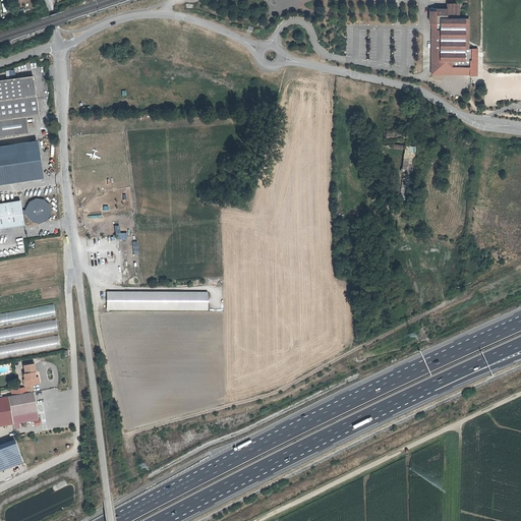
[(448,17),(448,9),(430,8),(430,11),(433,11),(433,15),(430,15),(430,22),(432,22),(432,59),(433,59),(433,67),(431,67),(431,73),(446,73),(446,71),(470,71),(469,74),(470,75),(473,75),(473,59),(472,59),(472,53),(477,53),(477,48),(469,48),(465,48),(465,17),(460,17),(460,3),(451,3),(452,17),(448,17)]
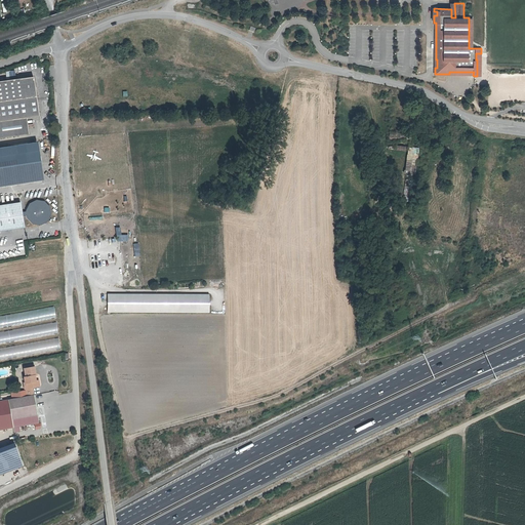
[(0,135),(26,133),(25,116),(37,115),(34,76),(0,79),(0,135)]
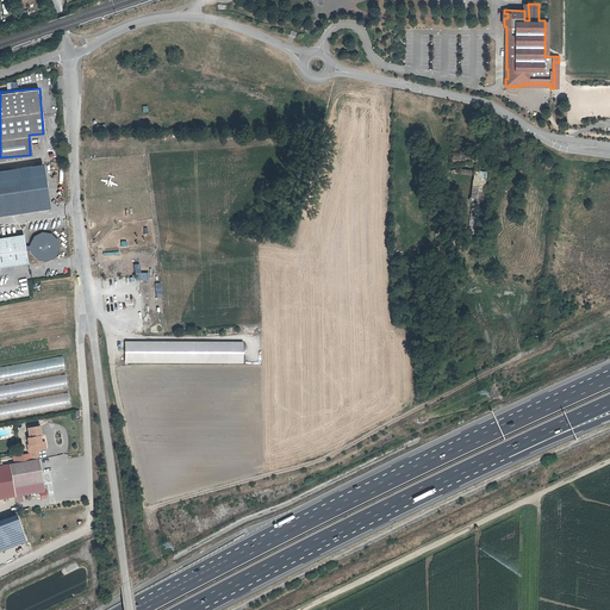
[(0,216),(48,209),(43,163),(0,170),(0,216)]
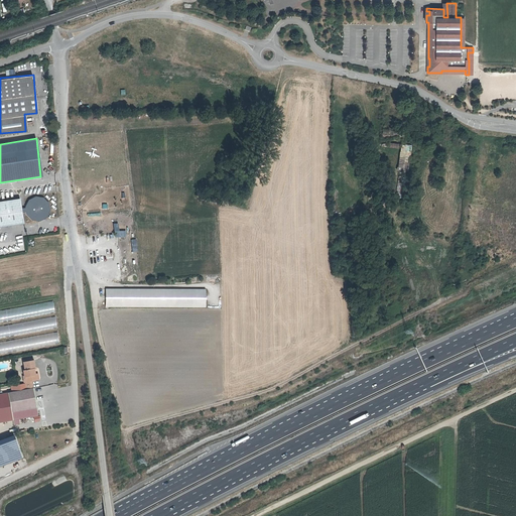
[(20,209),(19,200),(0,202),(0,227),(23,224),(21,214),(25,213),(25,215),(31,221),(38,222),(45,219),(49,212),(47,204),(42,199),(34,198),(27,201),(24,209),(20,209)]
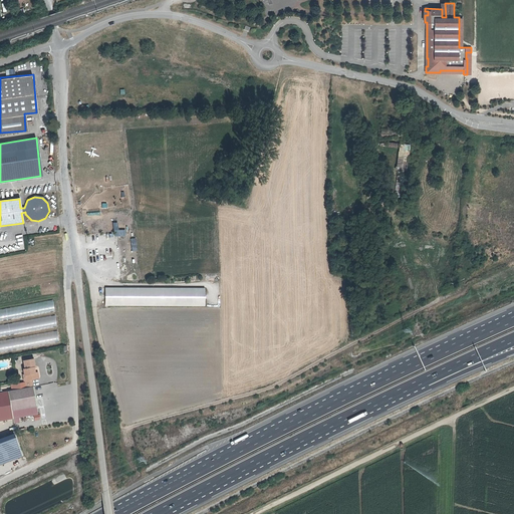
[(107,291),(107,295),(108,308),(208,304),(207,286),(107,290),(107,291)]
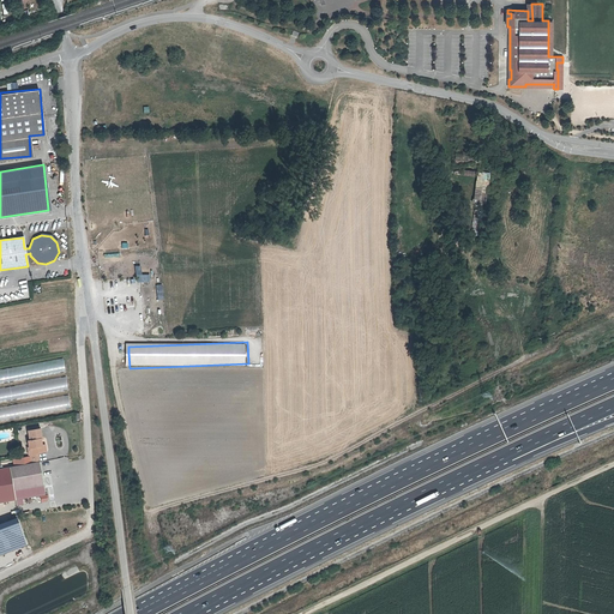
[(64,360),(0,368),(0,383),(65,374),(64,360)]
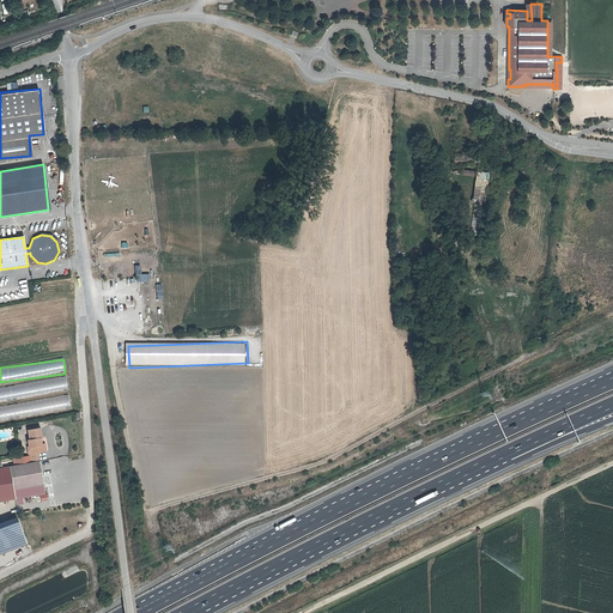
[(0,401),(68,390),(66,376),(0,387),(0,401)]
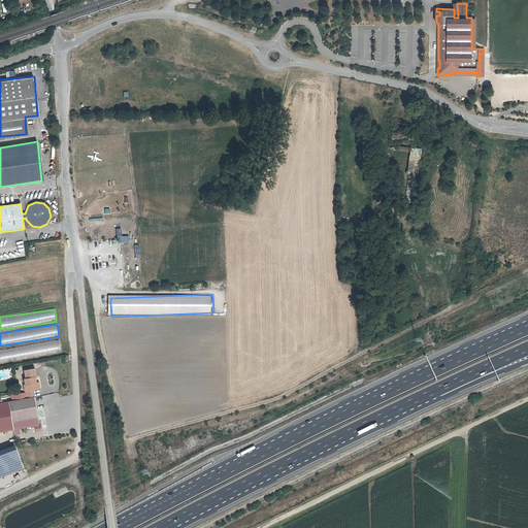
[(0,360),(61,352),(59,340),(0,349),(0,360)]
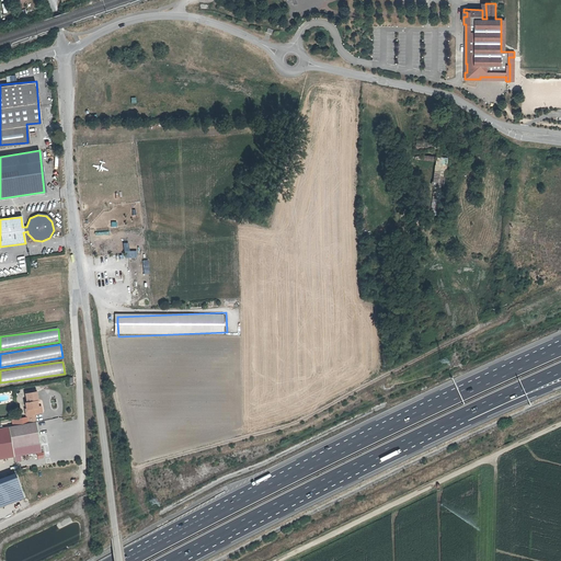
[(29,409),(30,414),(31,414),(34,414),(42,413),(41,408),(36,408),(35,402),(37,402),(35,393),(25,396),(26,404),(25,404),(26,410),(29,409)]
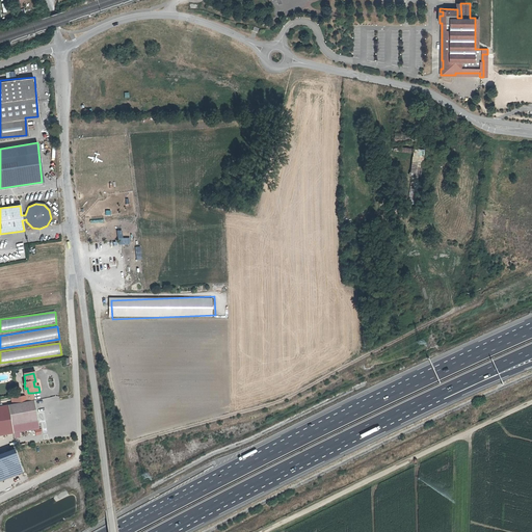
[(14,399),(15,404),(14,404),(8,405),(11,424),(37,420),(34,400),(28,402),(21,403),(20,398),(14,399)]
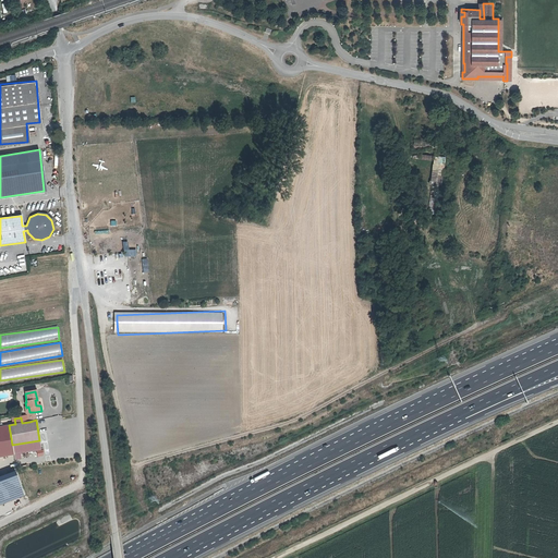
[(12,445),(9,425),(0,426),(0,457),(41,449),(39,440),(12,445)]
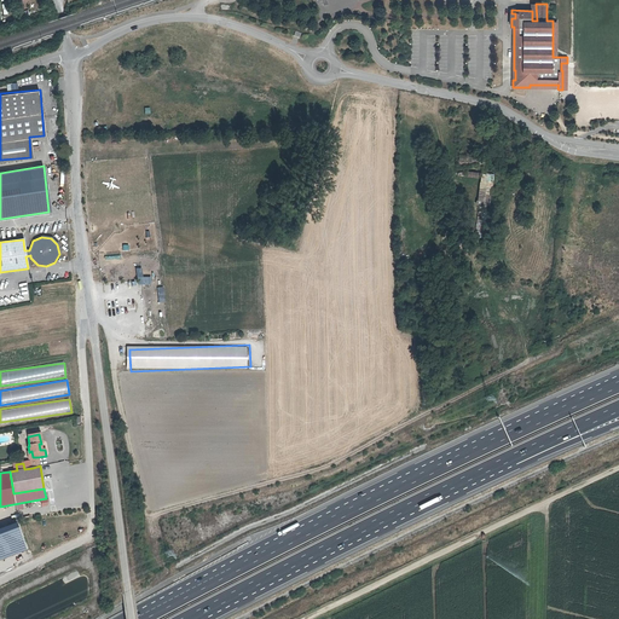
[(17,522),(0,528),(0,551),(24,543),(17,522)]
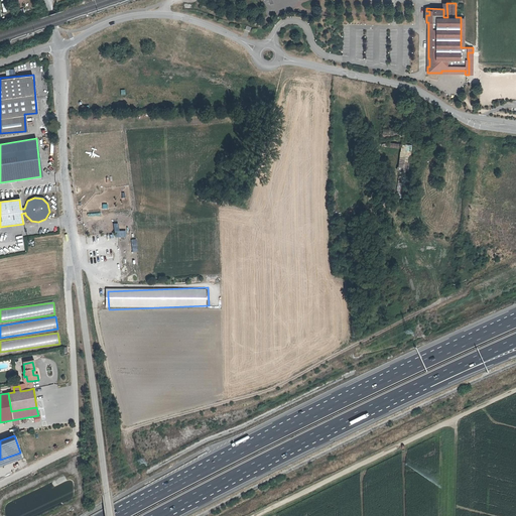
[(20,453),(0,460),(0,467),(22,459),(20,453)]
